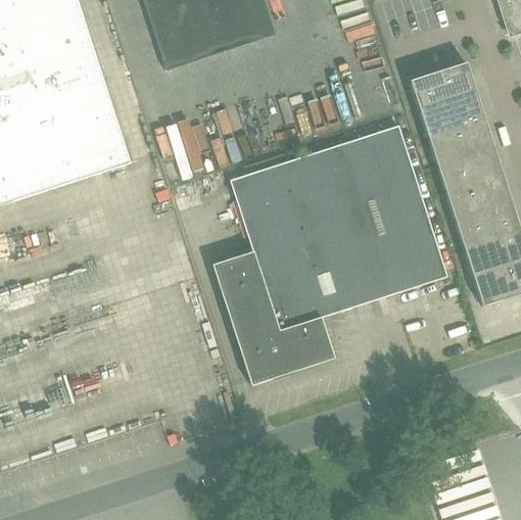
[(0,0),(0,203),(132,161),(79,0),(0,0)]
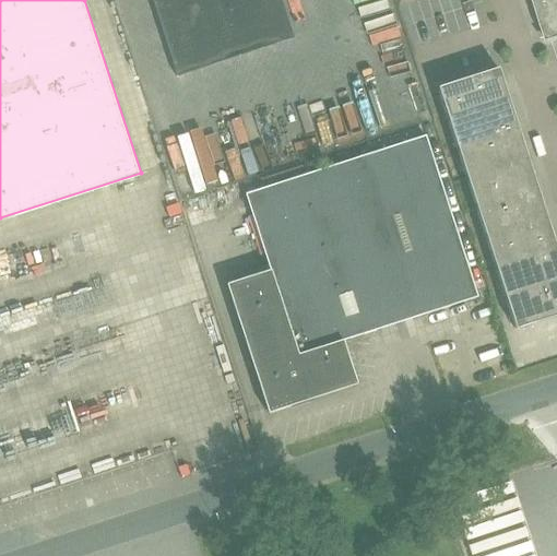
[(131,0),(157,81),(166,78),(199,67),(212,105),(245,95),(232,56),(295,35),(283,0),(131,0)]
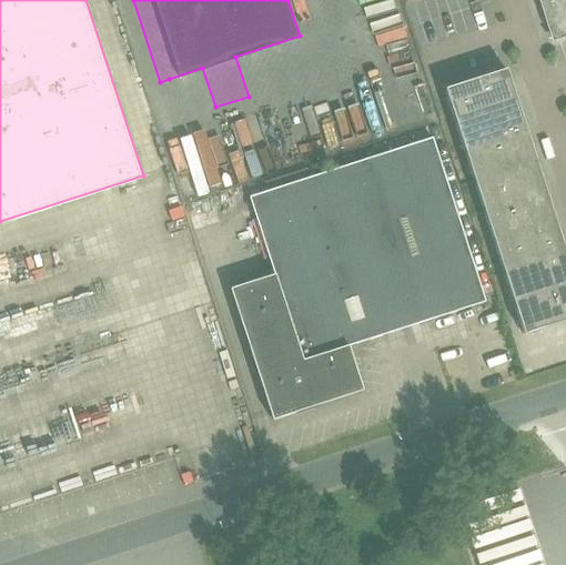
[(543,0),(546,9),(565,2),(565,0),(543,0)]
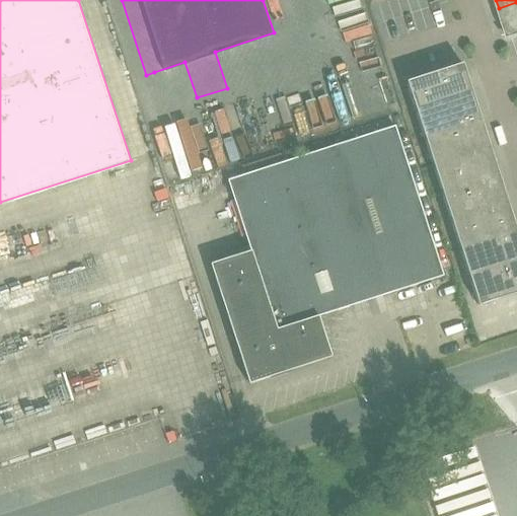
[(516,2),(499,8),(508,37),(516,33),(516,2)]
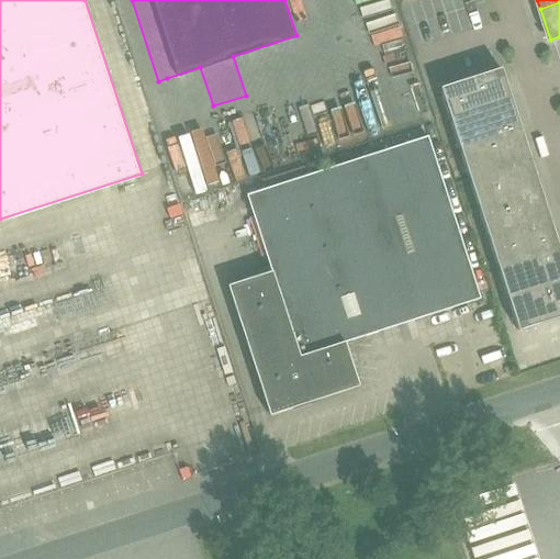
[(440,86),(450,116),(512,97),(502,66),(440,86)]
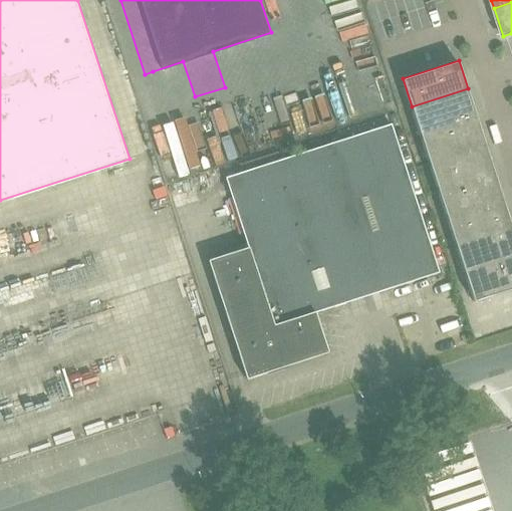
[(412,106),(421,134),(477,115),(468,88),(412,106)]
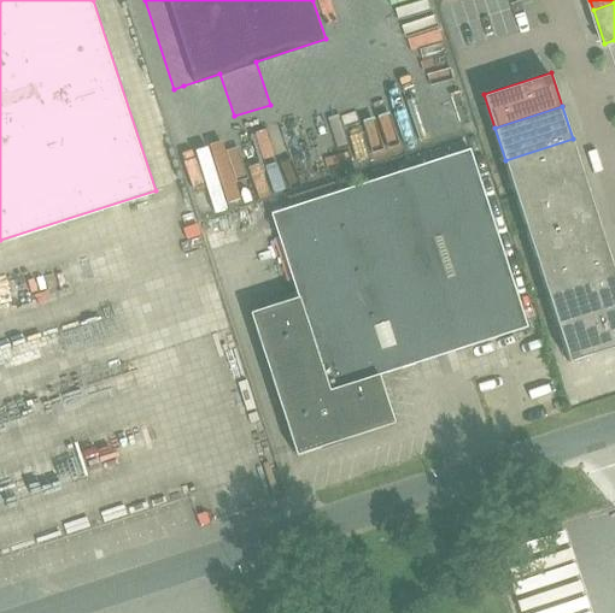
[(505,160),(516,194),(583,172),(573,139),(505,160)]
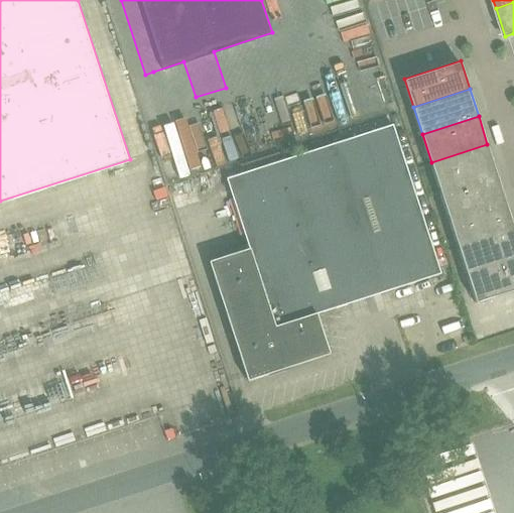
[(394,123),(228,176),(251,250),(214,261),(251,375),(247,375),(248,379),(271,371),(270,368),(328,350),(315,312),(441,271),(394,123)]
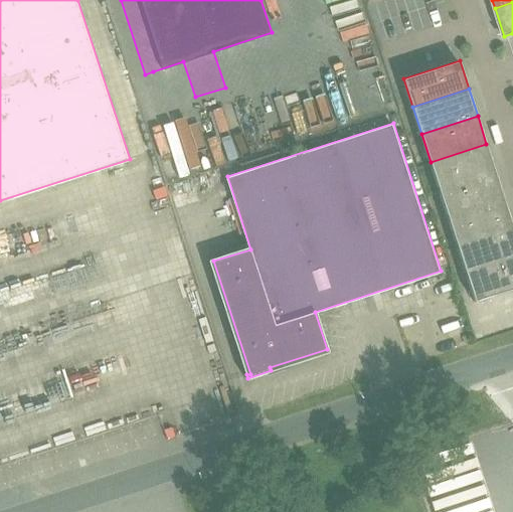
[(431,162),(440,189),(495,171),(486,144),(431,162)]
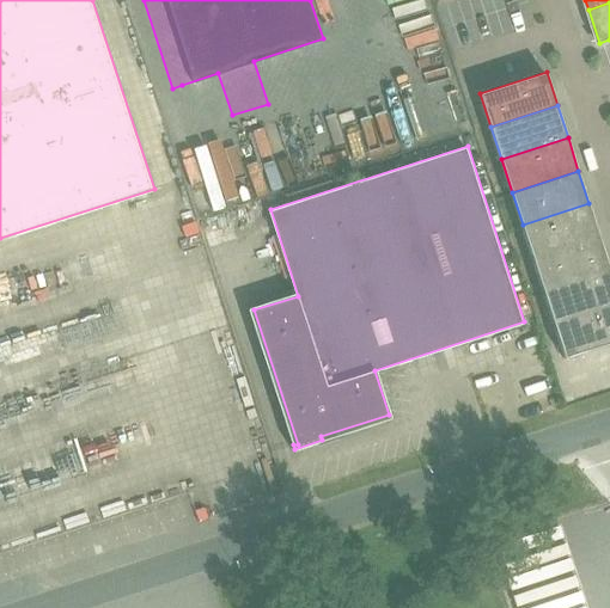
[(523,225),(532,257),(599,235),(589,203),(523,225)]
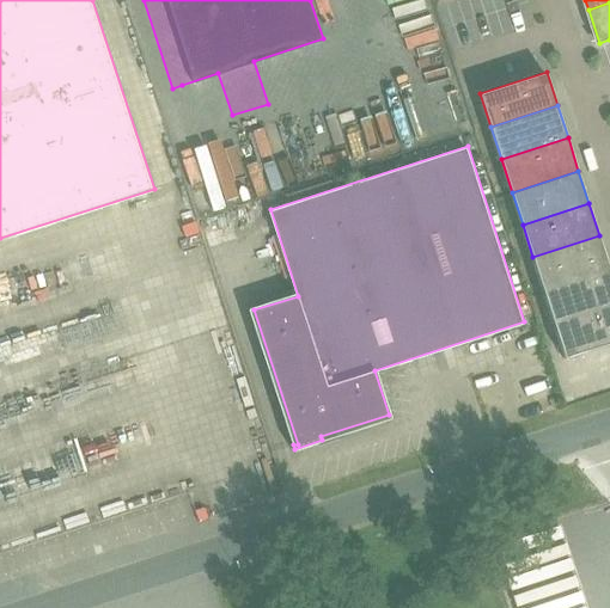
[(532,257),(543,290),(609,269),(609,265),(599,235),(532,257)]
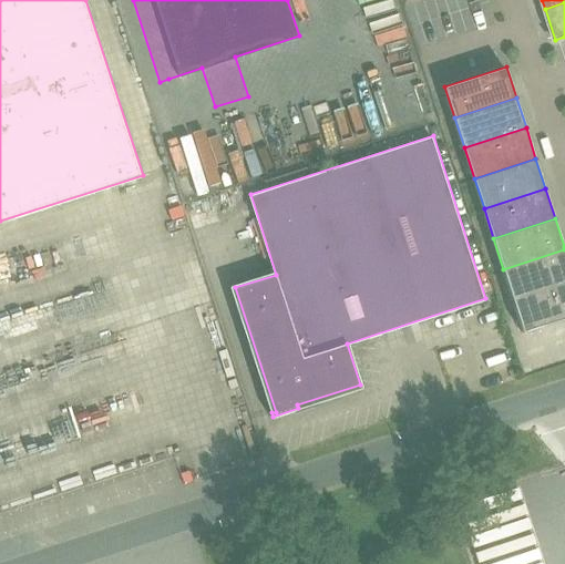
[(503,269),(513,299),(564,283),(564,249),(503,269)]
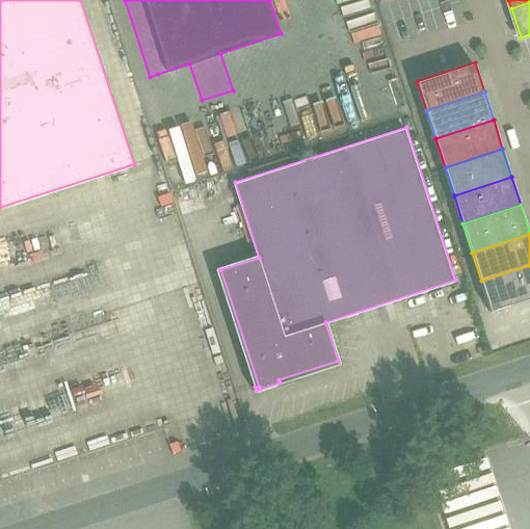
[(529,265),(481,281),(491,310),(529,297),(529,265)]
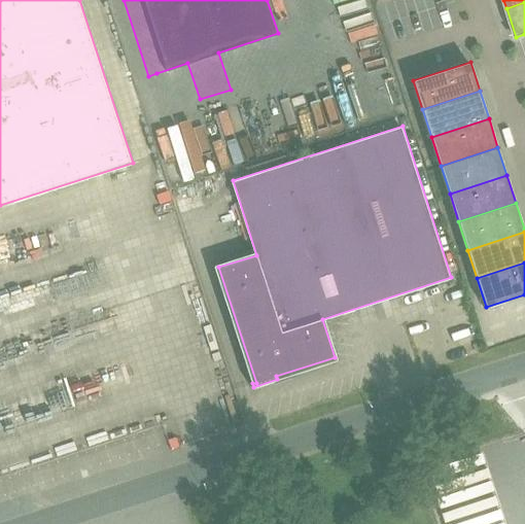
[(475,342),(474,343),(476,348),(477,349),(482,347),(483,346),(481,341),(480,341),(475,342)]
